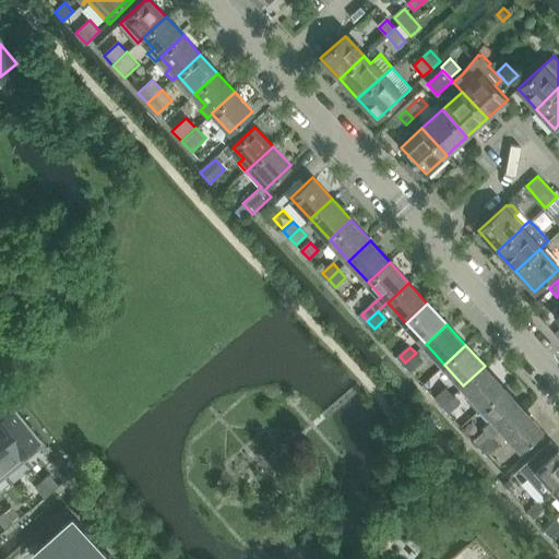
[(413,370),(423,360),(416,353),(405,363),(413,370)]
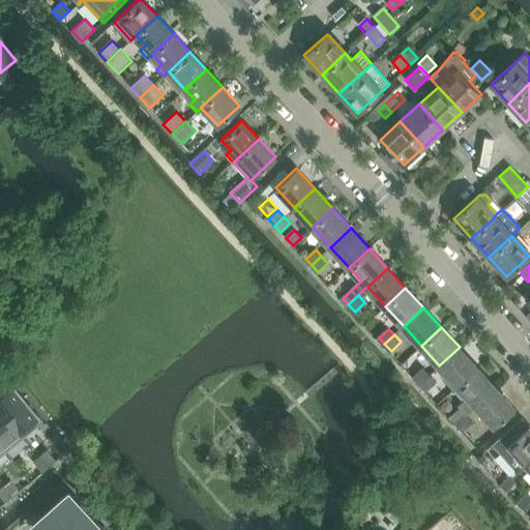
[(458,386),(478,367),(460,347),(439,365),(458,386)]
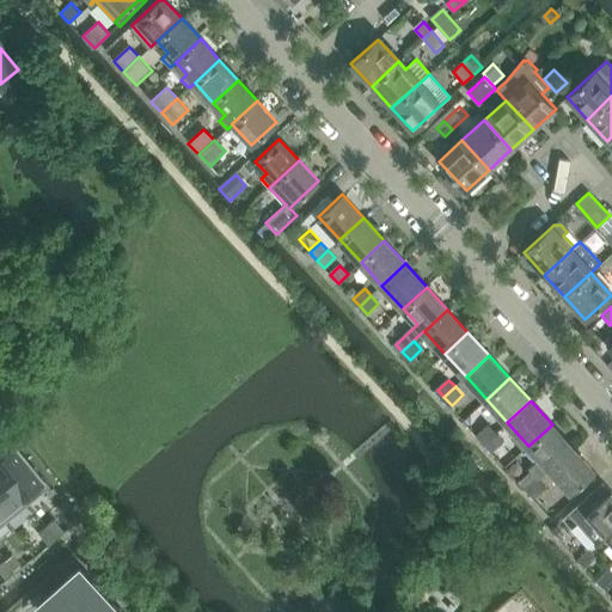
[(470,415),(463,421),(469,427),(476,421),(470,415)]
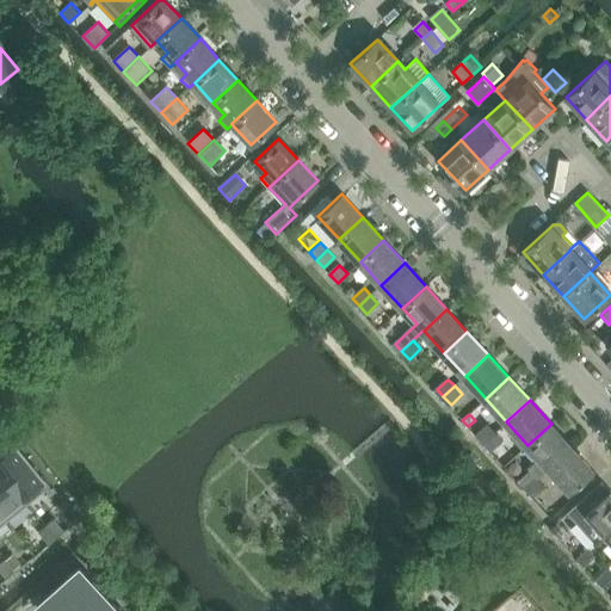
[(495,432),(487,424),(475,436),(482,444),(495,432)]
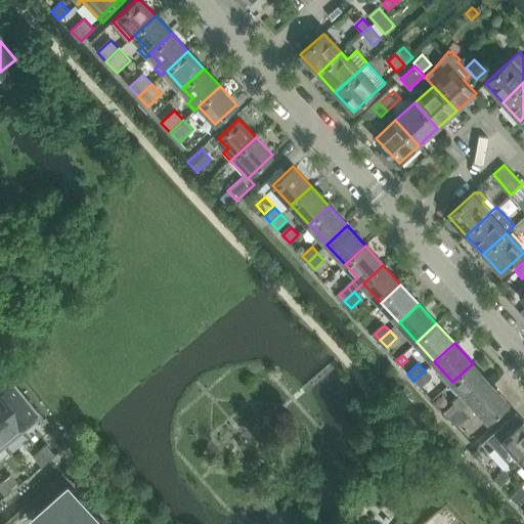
[(442,413),(449,421),(461,410),(461,409),(470,401),(471,402),(491,384),(473,363),(452,382),(462,392),(452,400),(453,402),(442,413)]
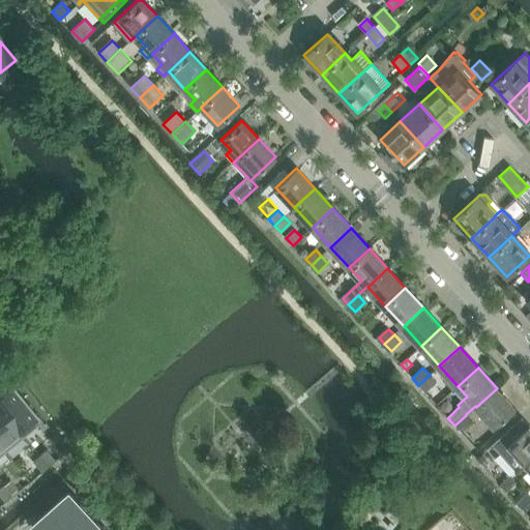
[(425,391),(436,381),(430,375),(418,385),(425,391)]
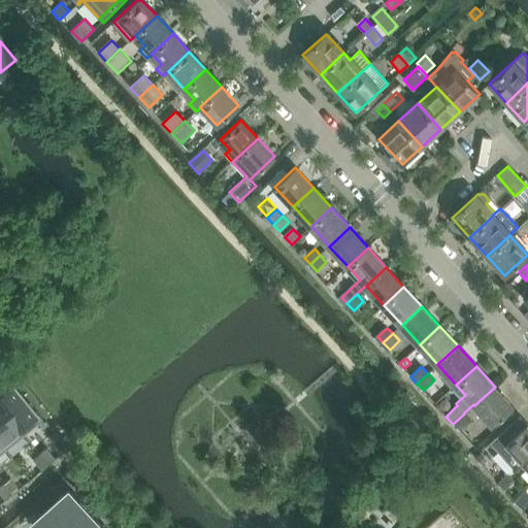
[(12,383),(0,392),(0,404),(24,435),(43,419),(12,383)]
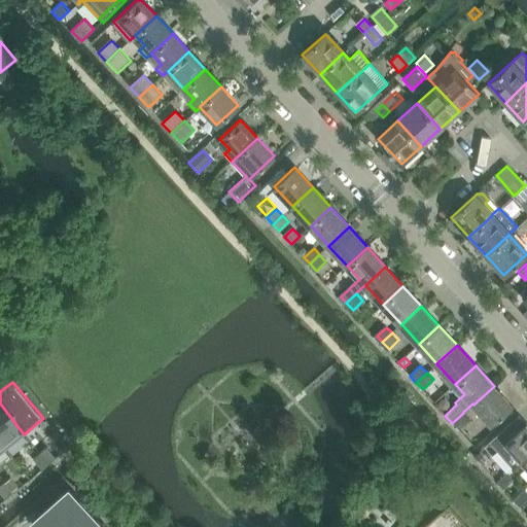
[(491,424),(512,406),(494,386),(473,405),(491,424)]
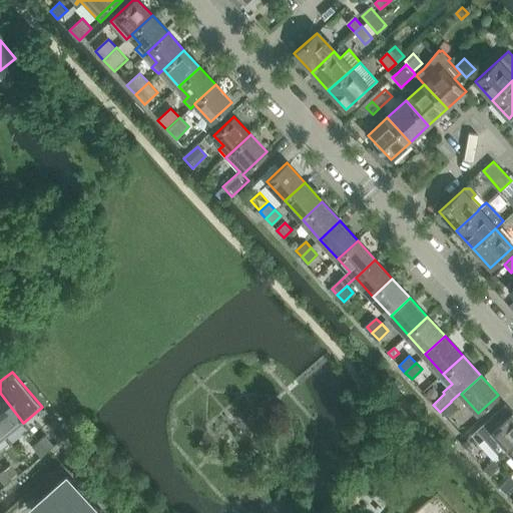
[(0,393),(0,429),(6,437),(23,423),(0,393)]
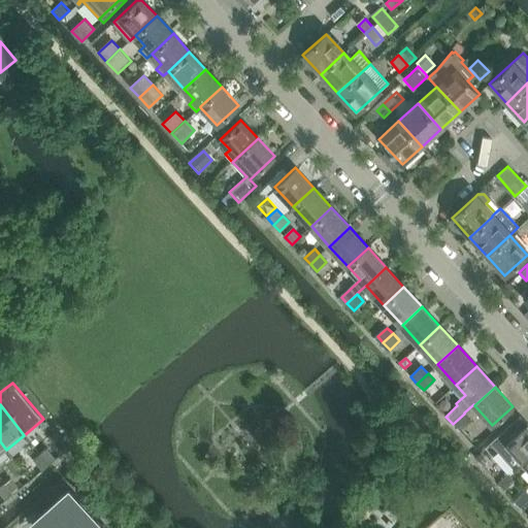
[(464,414),(453,424),(459,430),(470,420),(464,414)]
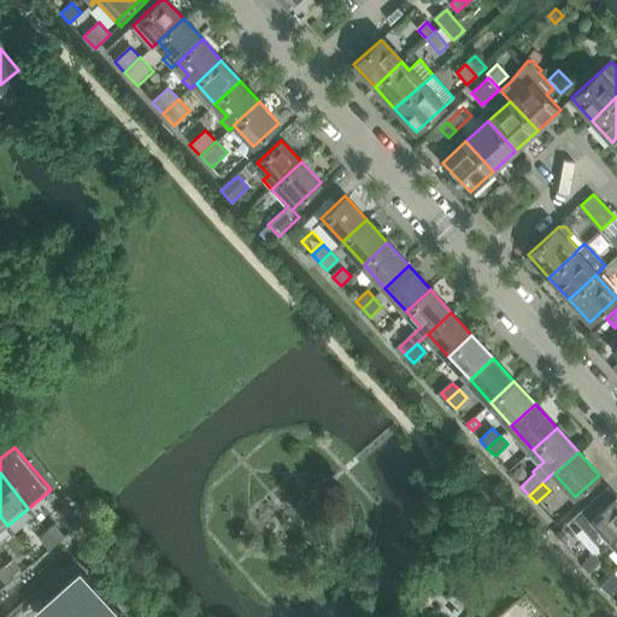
[(598,495),(574,517),(600,547),(609,540),(616,532),(616,495),(616,494),(605,504),(598,495)]
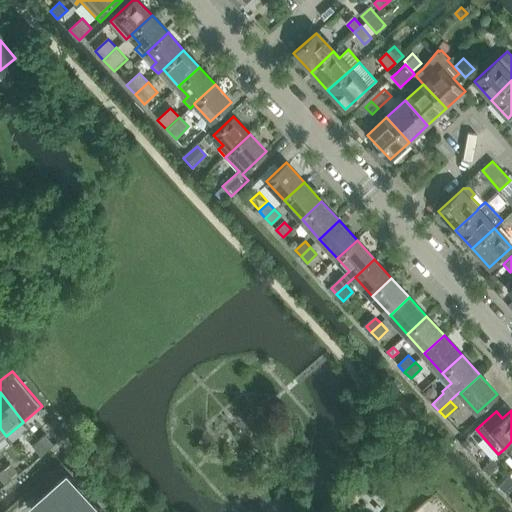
[(237,425),(234,426),(232,428),(232,432),(233,435),(235,438),(239,439),(242,438),(245,436),(246,433),(247,430),(245,428),(243,426),(241,424),(237,425)]
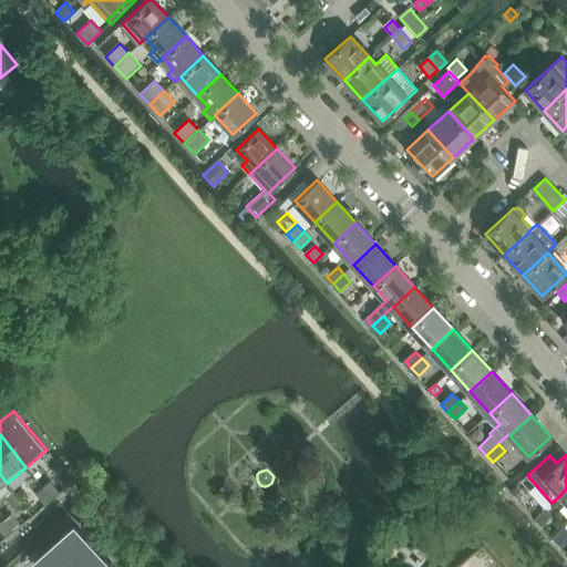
[(47,472),(37,481),(45,491),(55,483),(47,472)]
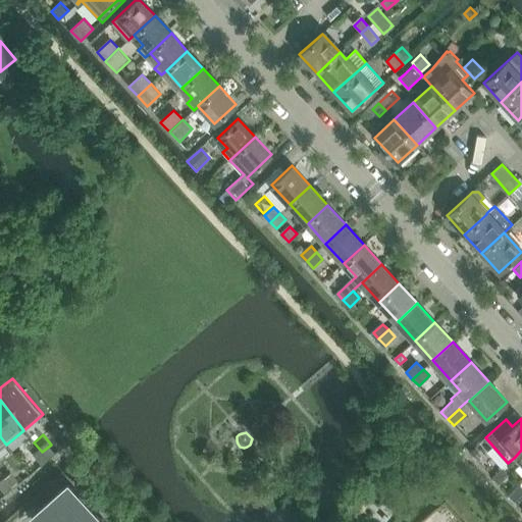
[(42,452),(34,442),(27,449),(34,458),(42,452)]
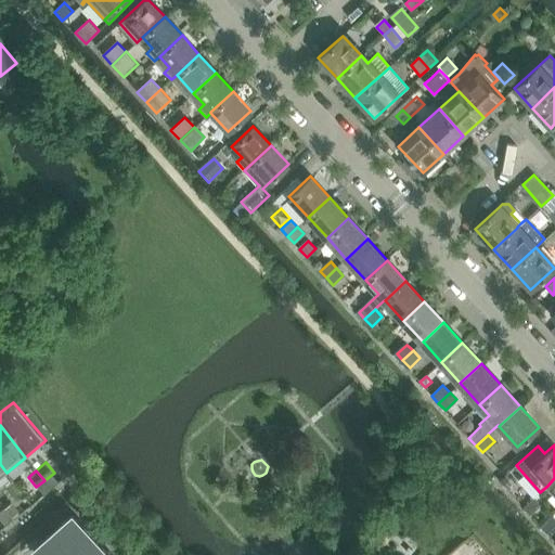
[(506,475),(499,481),(505,489),(513,482),(506,475)]
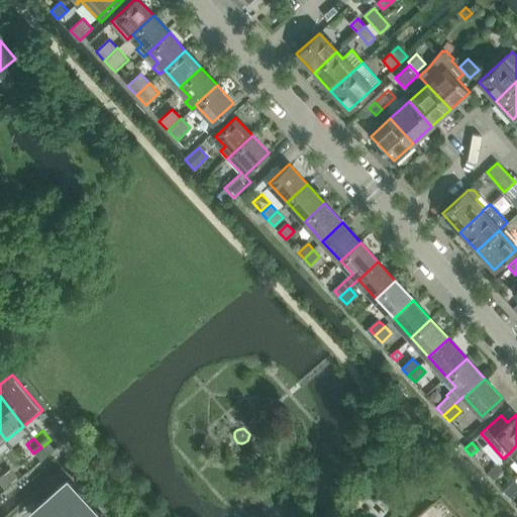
[(5,457),(0,461),(0,469),(5,475),(13,468),(5,457)]
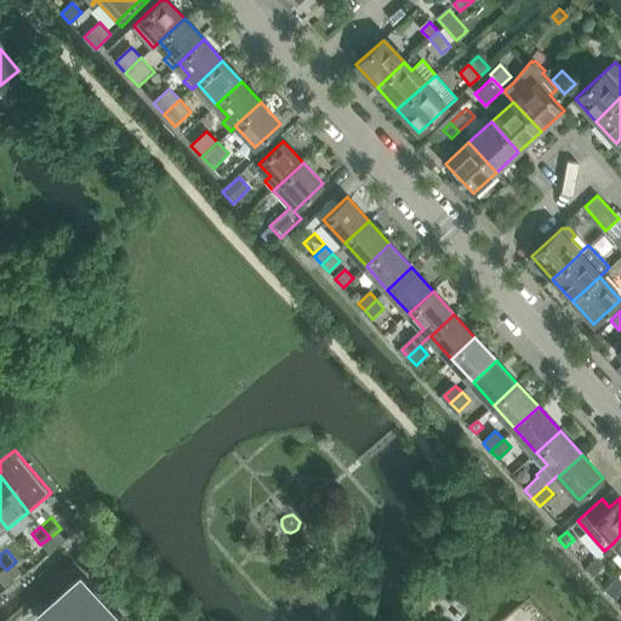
[(598,557),(586,568),(593,576),(605,565),(598,557)]
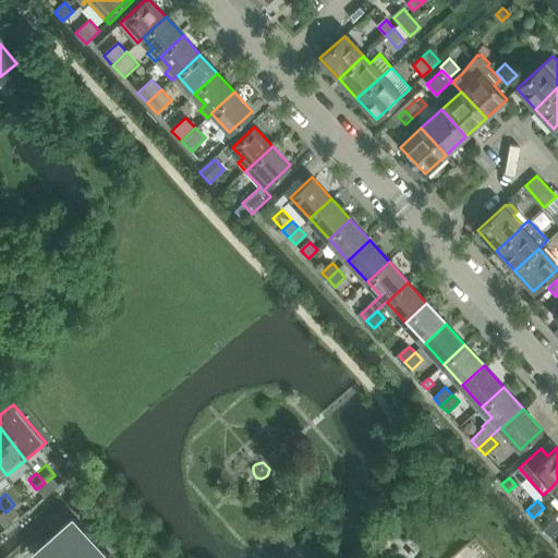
[(113,557),(73,513),(31,552),(37,557),(113,557)]
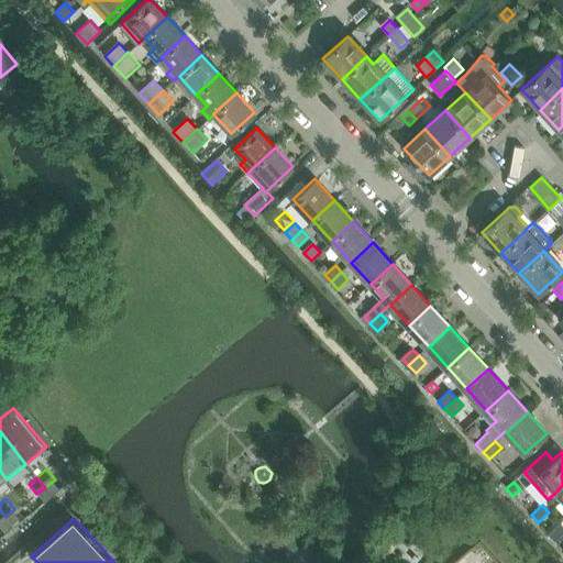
[(562,528),(559,523),(548,532),(554,540),(562,532),(562,528)]
